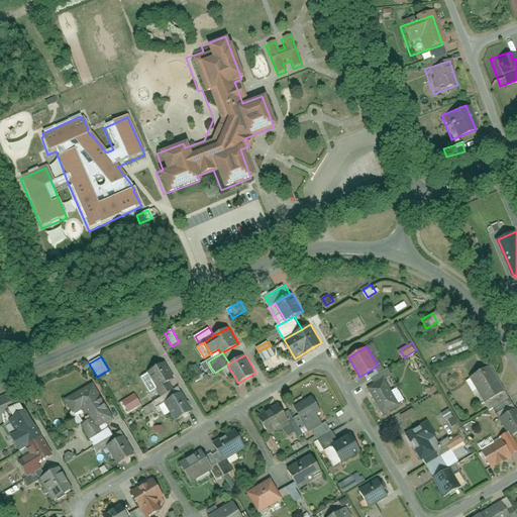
[(211,368),(208,362),(202,365),(206,371),(211,368)]
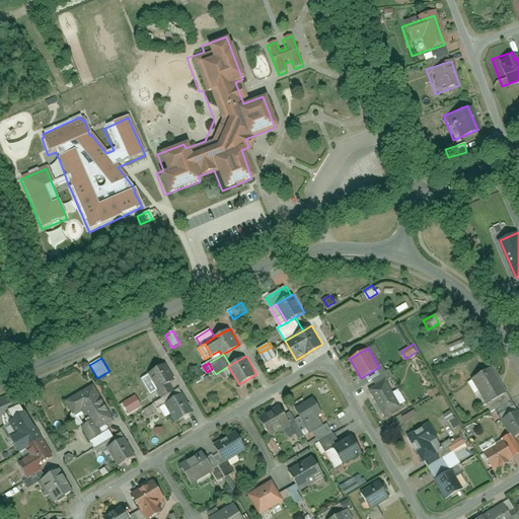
[(166,364),(149,374),(159,389),(170,382),(175,379),(166,364)]
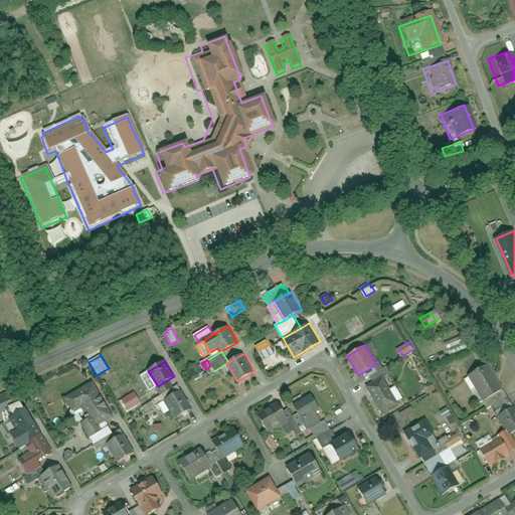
[(200,368),(196,362),(192,365),(196,371),(200,368)]
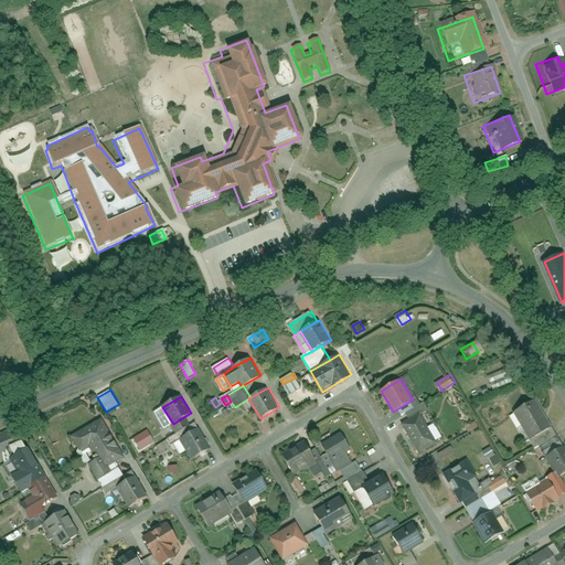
[(553,426),(537,400),(514,413),(531,439),(553,426)]
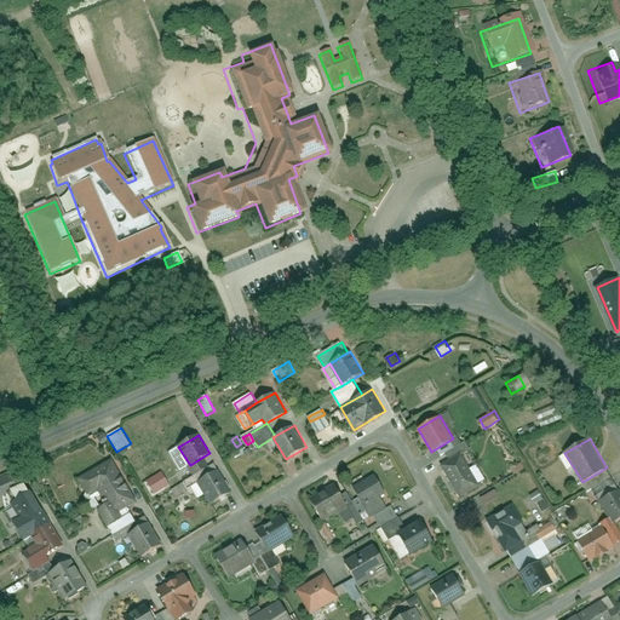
[(190,465),(178,447),(168,452),(181,471),(188,466),(190,465)]
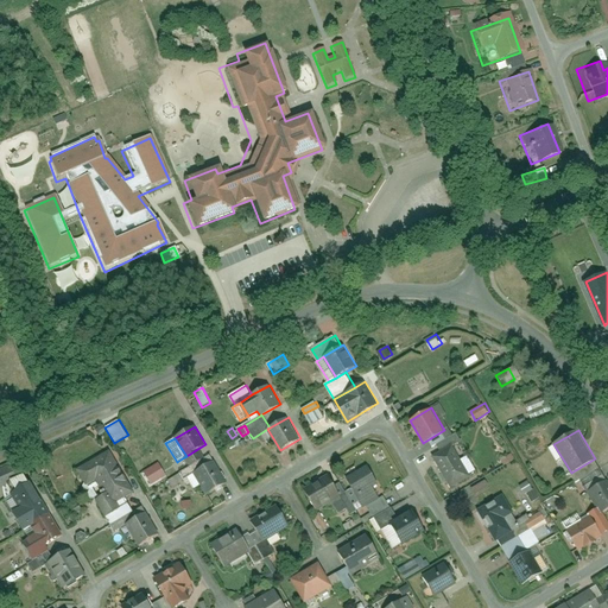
[(246,439),(240,443),(244,449),(249,445),(246,439)]
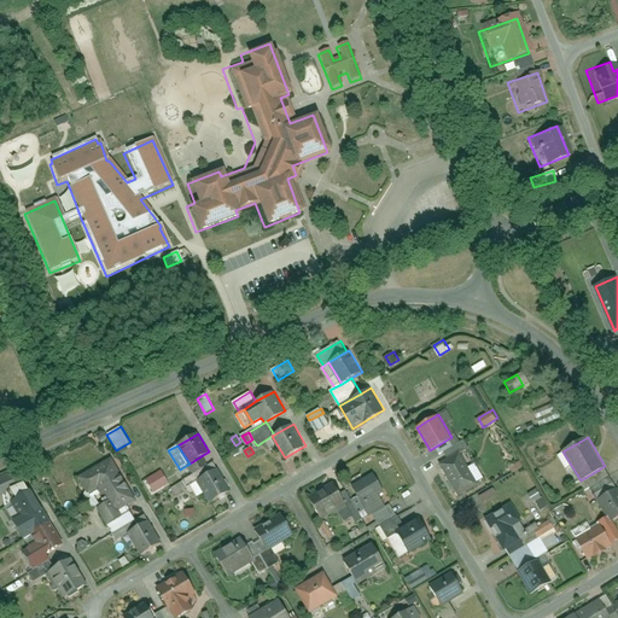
[(460,452),(441,462),(460,495),(479,483),(478,481),(471,468),(460,452)]
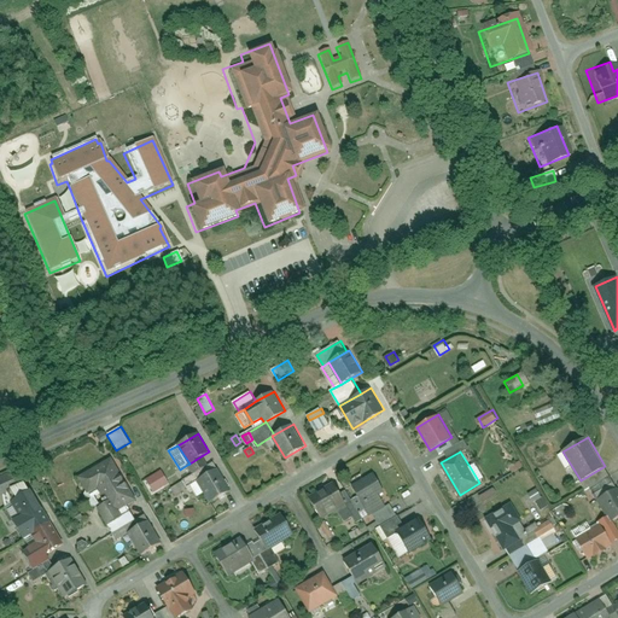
[(209,465),(203,455),(190,464),(187,465),(193,474),(209,465)]
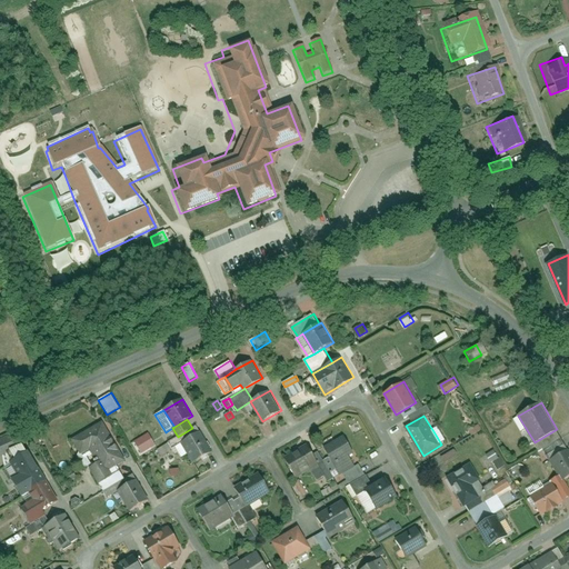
[(127,459),(103,421),(73,439),(82,455),(95,447),(102,460),(109,470),(110,469),(127,459)]
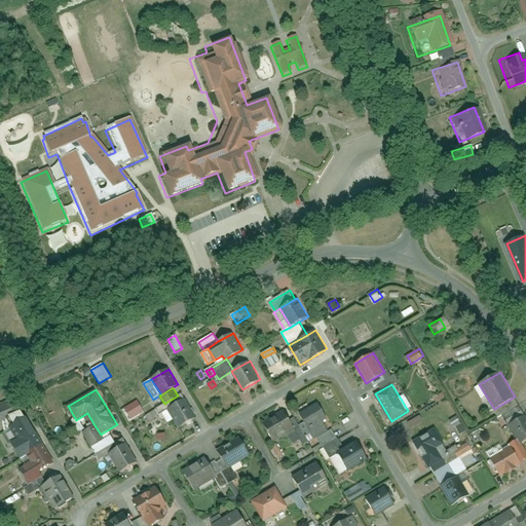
[(435,398),(438,402),(446,397),(444,392),(435,398)]
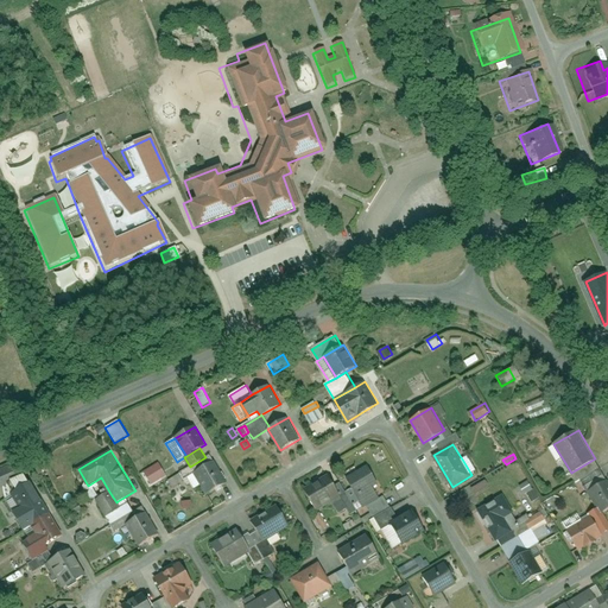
[(469,457),(463,461),(470,473),(476,469),(469,457)]
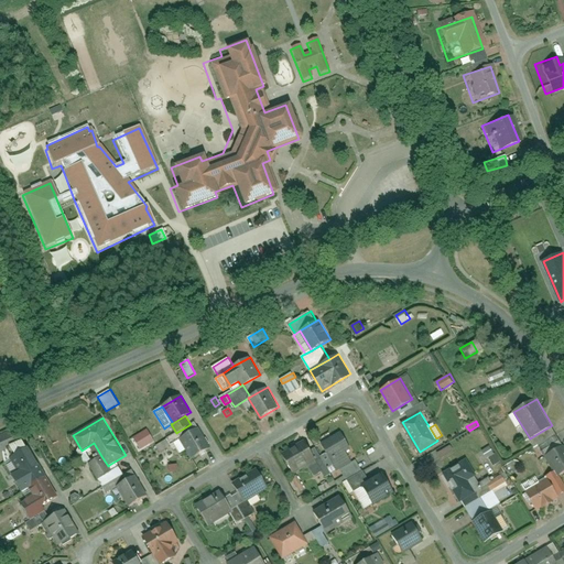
[(212,446),(199,426),(180,438),(187,449),(192,458),(212,446)]
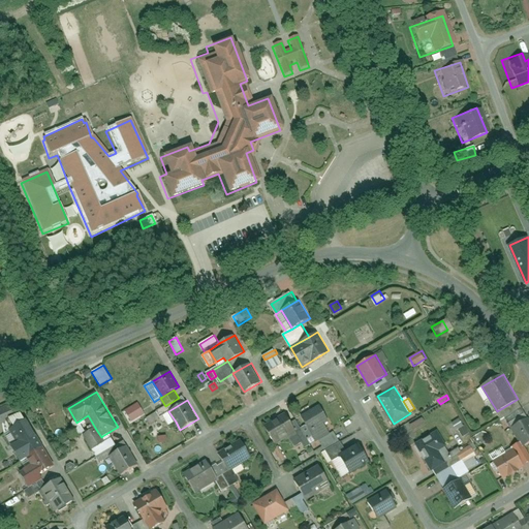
[(319,405),(303,415),(308,425),(311,431),(324,423),(329,421),(319,405)]
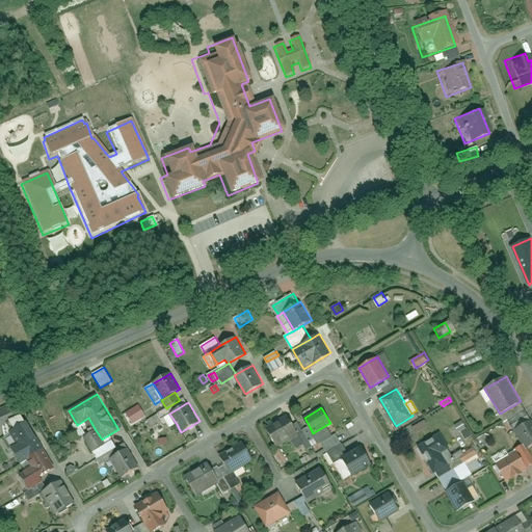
[(16,411),(0,418),(3,426),(19,420),(16,411)]
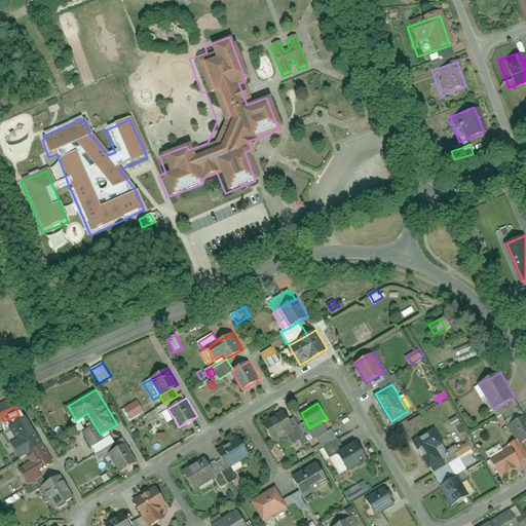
[(136,412),(127,409),(124,417),(134,419),(136,412)]
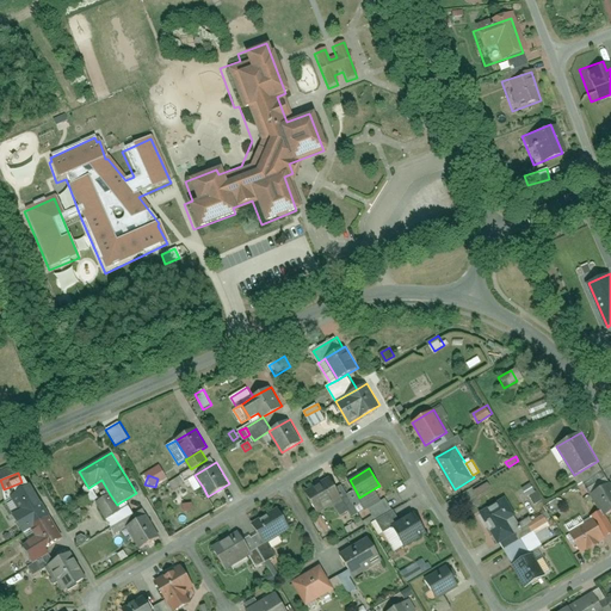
[(203,487),(195,475),(187,480),(196,492),(203,487)]
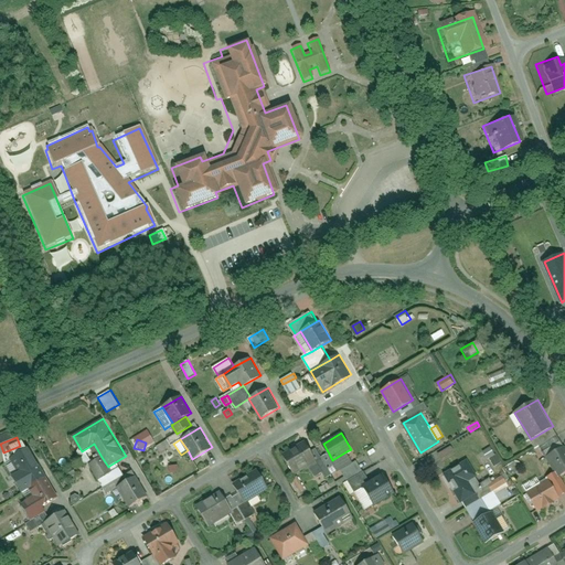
[(284,455),(295,473),(318,460),(306,441),(284,455)]
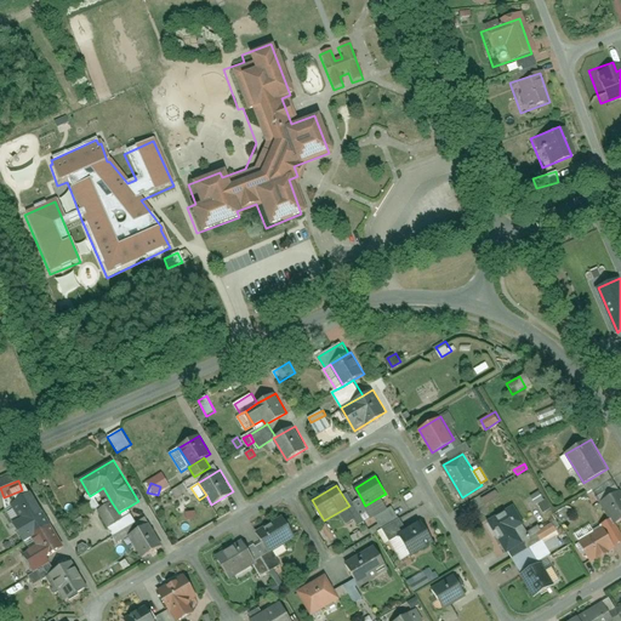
[(497,489),(483,499),(486,505),(501,496),(497,489)]
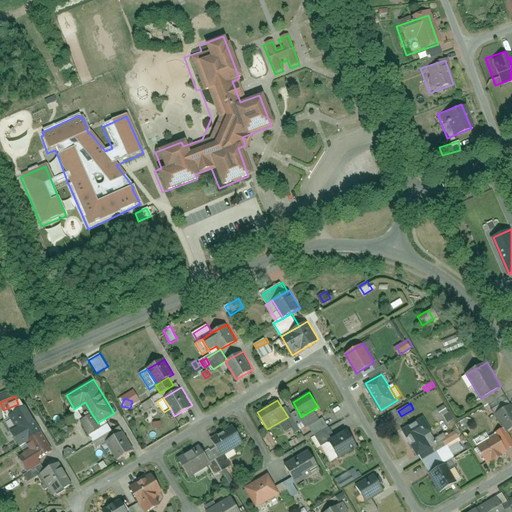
[(505,428),(507,432),(511,428),(511,405),(511,404),(496,413),(505,428)]
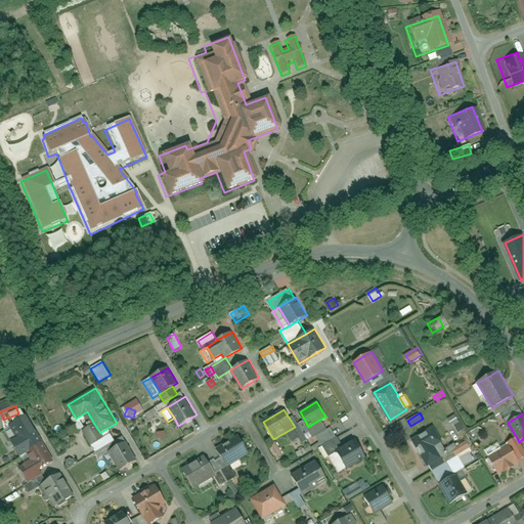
[(456,415),(449,419),(453,426),(454,425),(461,421),(456,415)]
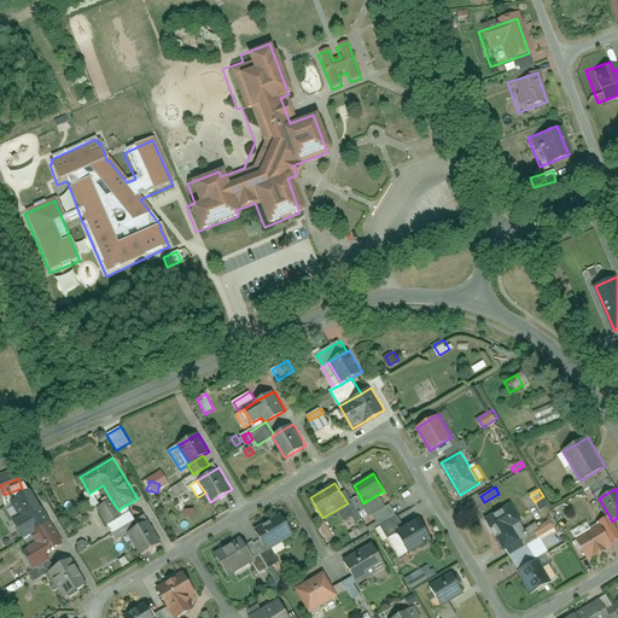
[(31,534),(51,523),(33,491),(15,502),(23,516),(15,520),(25,537),(31,534)]
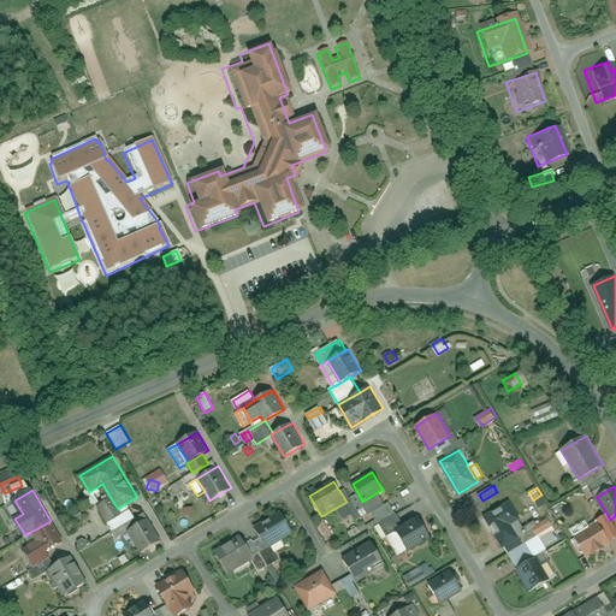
[(378,492),(362,502),(369,513),(372,511),(385,504),(378,492)]
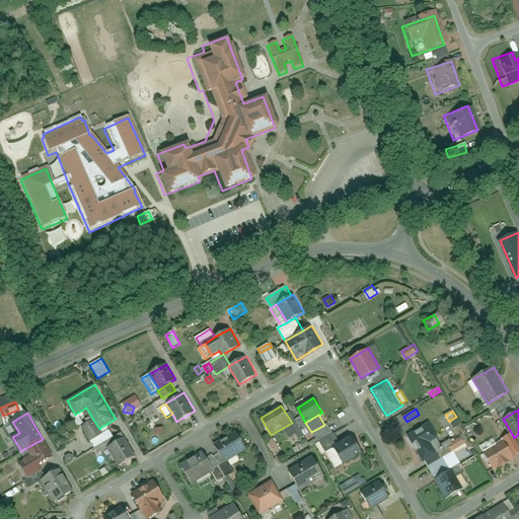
[(302,438),(311,432),(305,423),(302,417),(293,422),(302,438)]
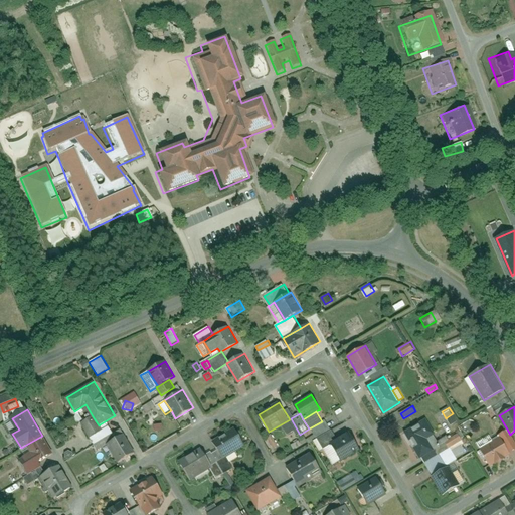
[(458,421),(453,413),(447,417),(452,424),(458,421)]
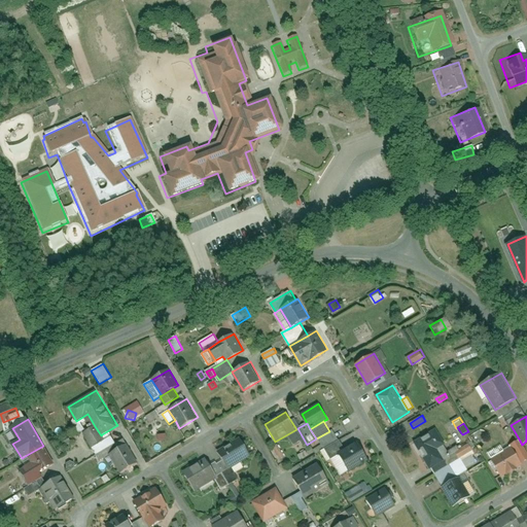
[(93,447),(105,440),(102,434),(101,435),(95,426),(83,432),(93,447)]
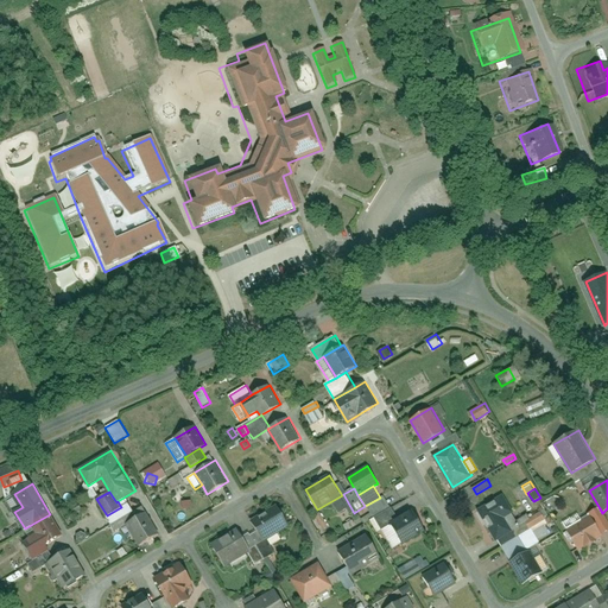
[(380,498),(367,505),(374,517),(392,507),(385,495),(380,498)]
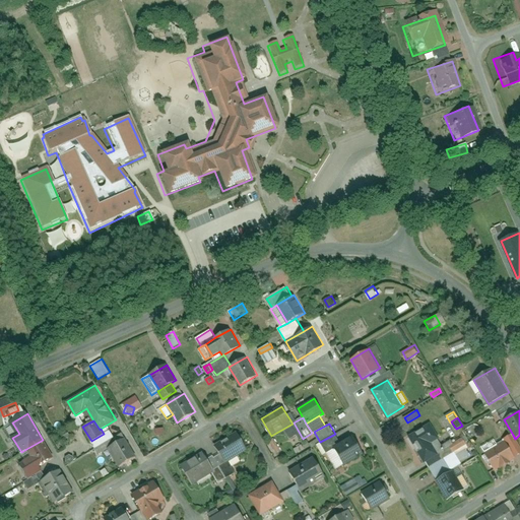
[(440,438),(432,424),(410,436),(419,450),(433,443),(440,438)]
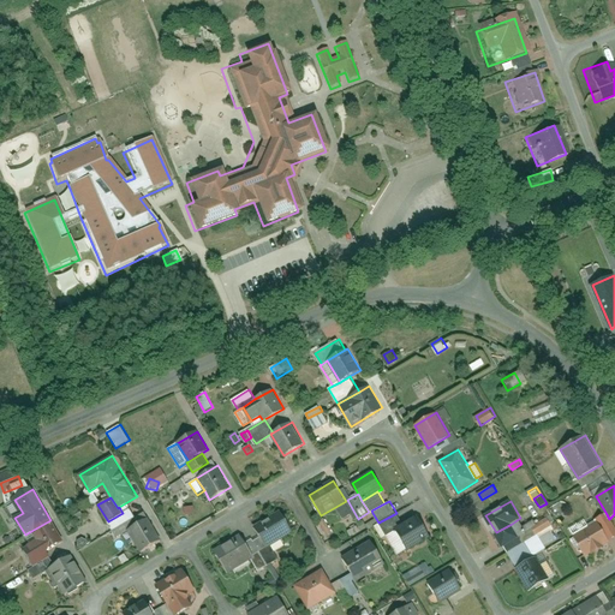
[(123,513),(108,521),(113,531),(135,518),(130,508),(123,513)]
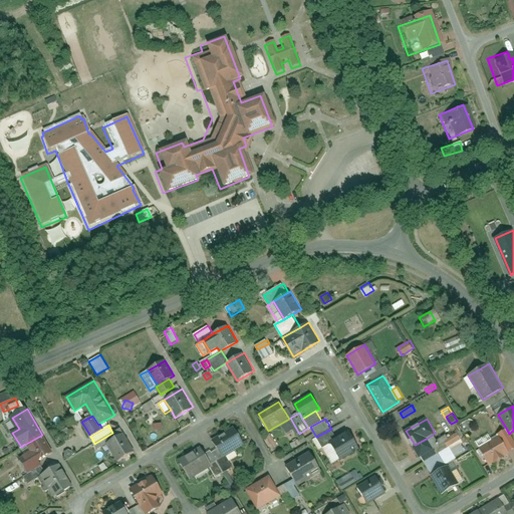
[(500,437),(510,453),(513,450),(513,442),(509,434),(507,430),(498,435),(500,437)]
